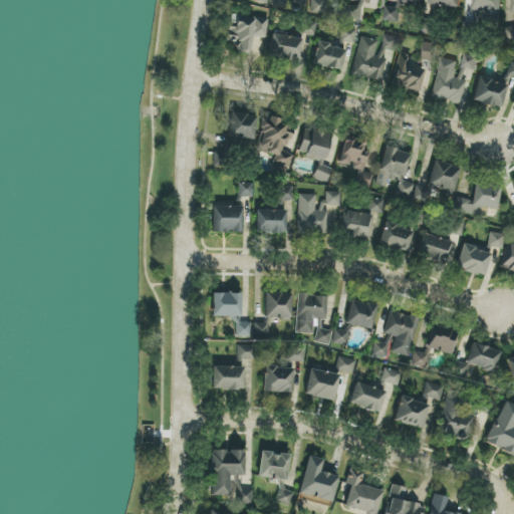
[(323,14),(325,1),(321,0),(310,0),(309,12),(323,14)]
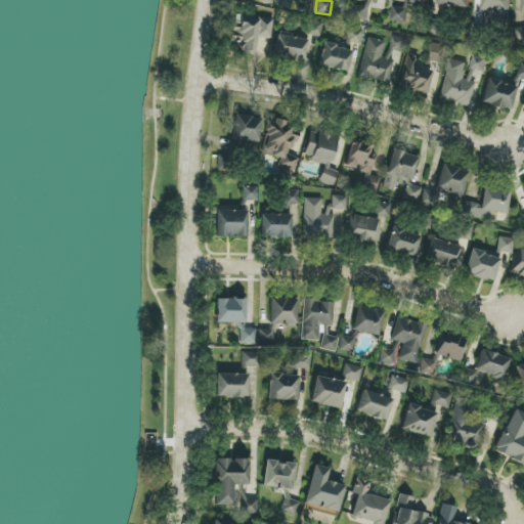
[(482,0),(482,10),(493,11),(492,24),(509,25),(510,0),(482,0)]
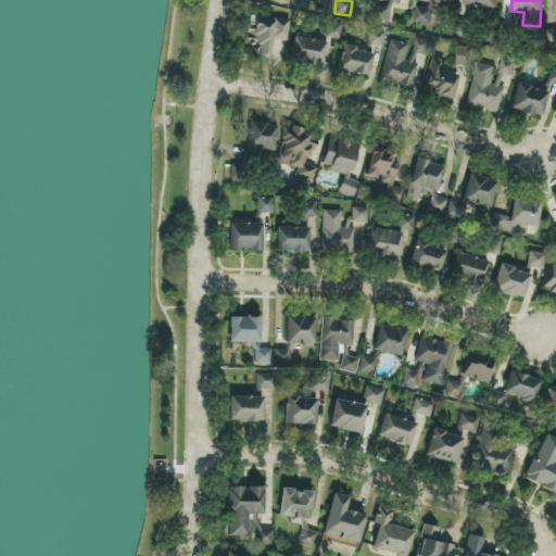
[(391,7),(376,7),(375,21),(391,22),(391,7)]
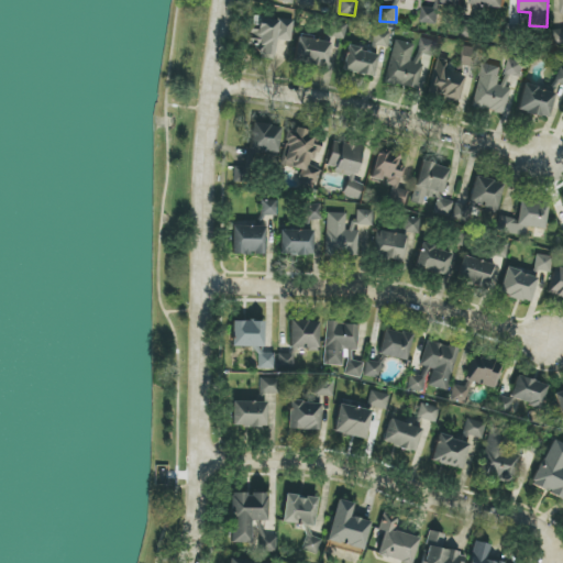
[(420,23),(437,25),(439,9),(422,7),(420,23)]
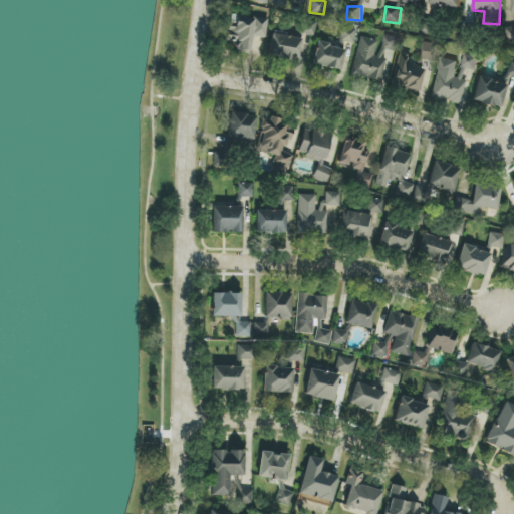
[(265,38),(267,20),(230,15),(226,41),(234,42),(232,50),(250,53),(252,36),(265,38)]
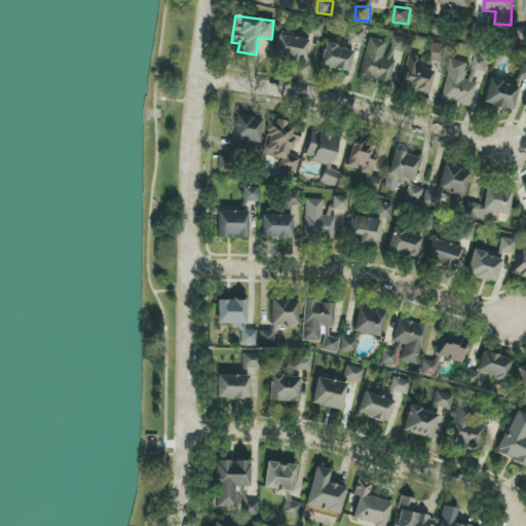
[(325,24),(312,21),(309,33),(321,36),(325,24)]
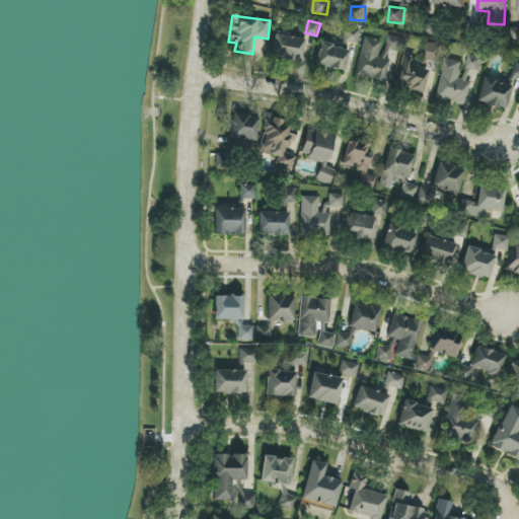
[(314,65),(344,72),(350,44),(357,45),(360,30),(346,27),(342,48),(320,43),(314,65)]
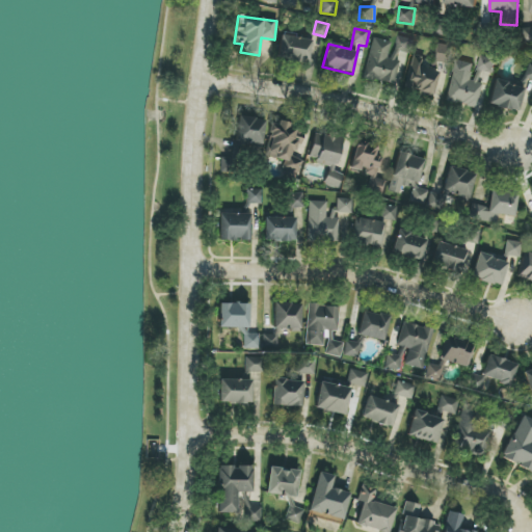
[(312,38),(281,35),(278,59),(310,62),(312,38)]
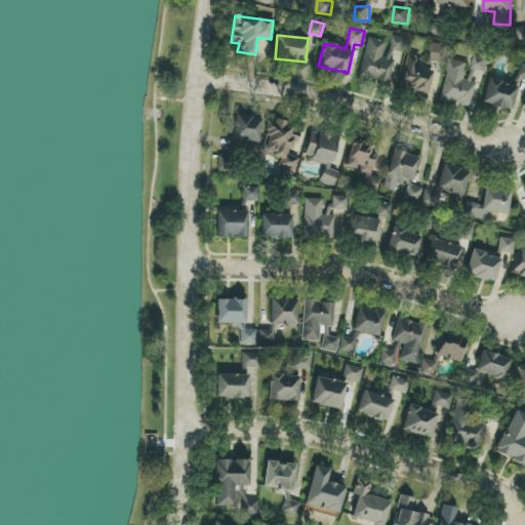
[(368,37),(358,77),(396,86),(407,39),(391,35),(390,43),(368,37)]
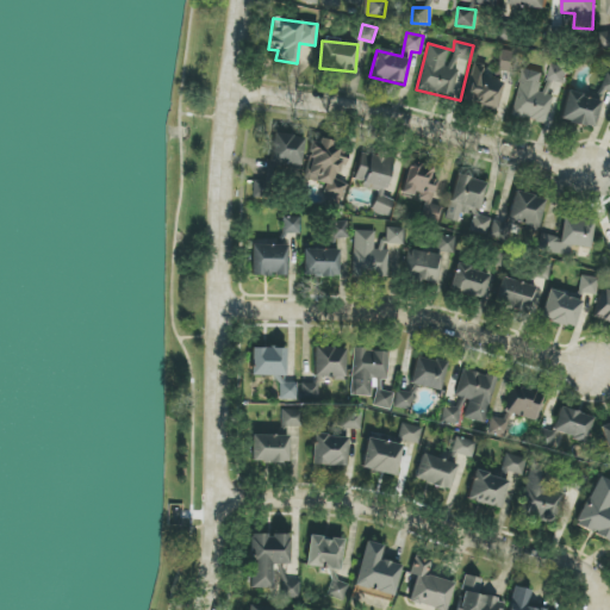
[(472,62),(464,103),(497,110),(503,80),(512,82),(518,54),(502,51),(497,80),(485,78),(487,66),(472,62)]
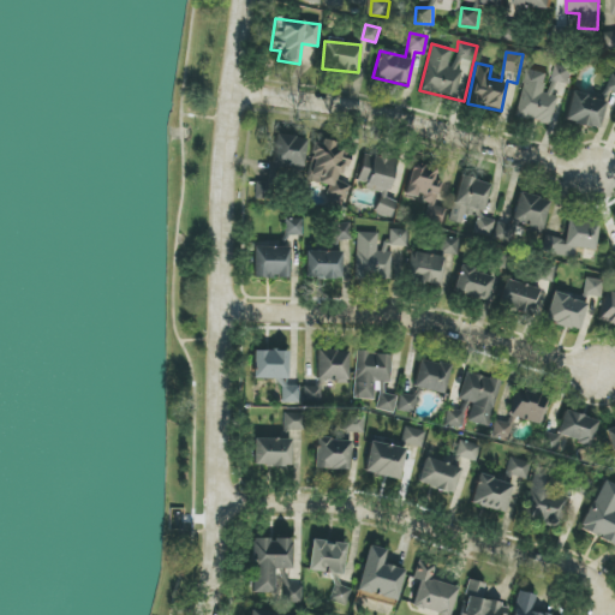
[(515,115),(554,126),(568,69),(553,65),(550,75),(527,69),(515,115)]
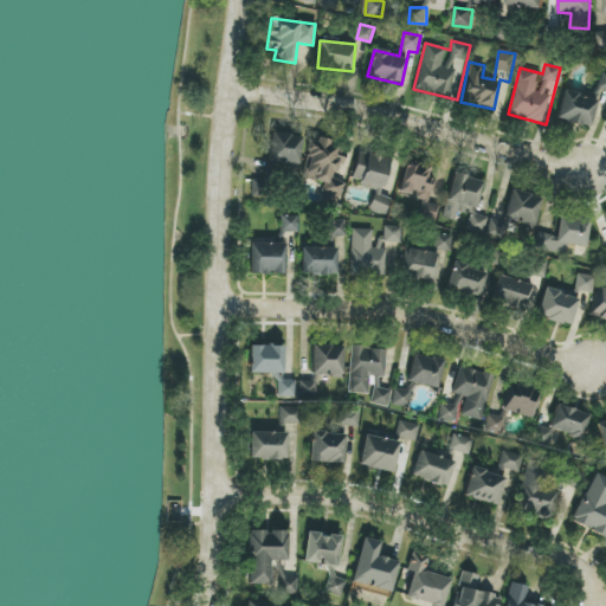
[(597,101),(562,91),(555,120),(590,128),(597,101)]
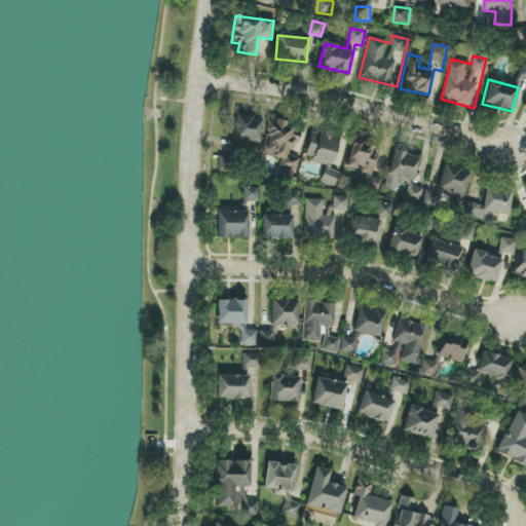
[(260,144),(261,117),(234,116),(233,143),(260,144)]
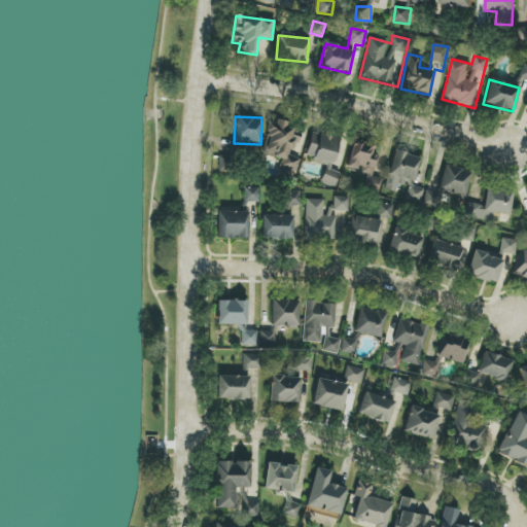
[(259,153),(282,161),(279,171),(294,176),(300,159),(292,155),(301,129),(276,120),(275,124),(270,123),(259,153)]
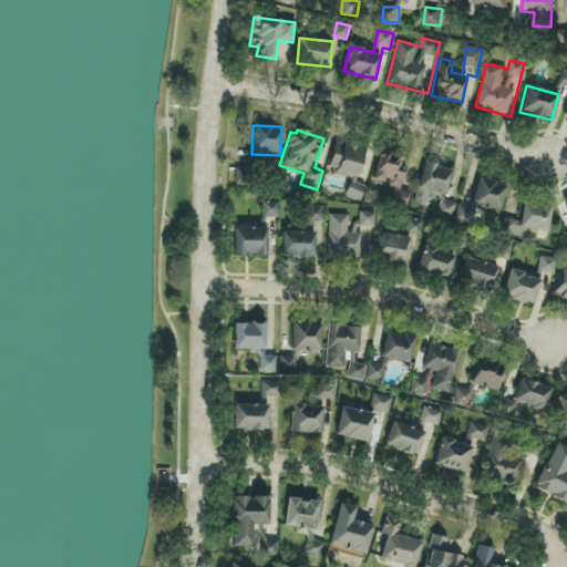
[(364,147),(334,141),(329,171),(350,175),(346,197),(361,200),(363,186),(357,184),(364,147)]
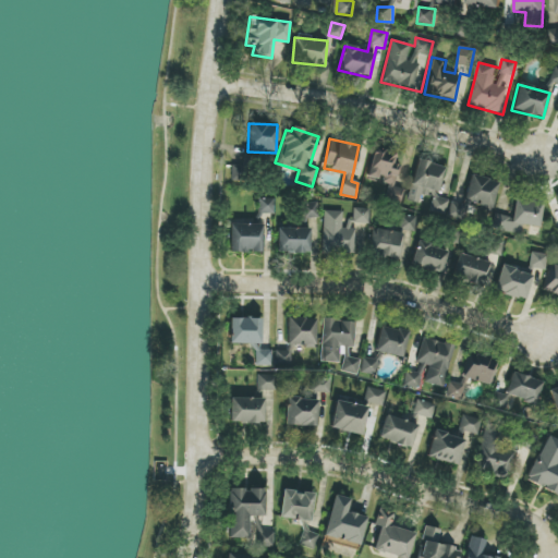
[(366,179),(391,183),(388,202),(400,204),(403,190),(395,187),(400,156),(372,150),(366,179)]
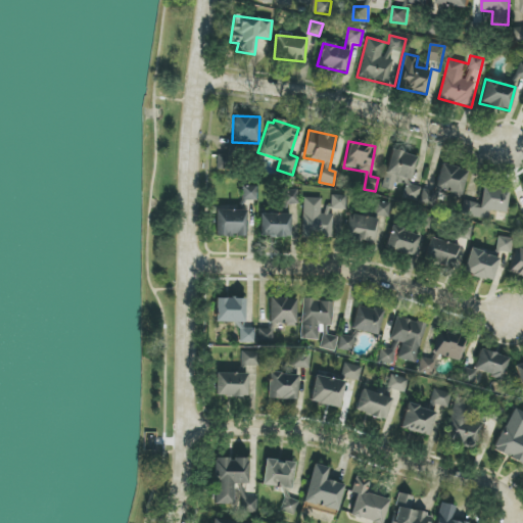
[(417,156),(390,150),(381,188),(392,191),(394,183),(400,185),(402,178),(412,180),(417,156)]
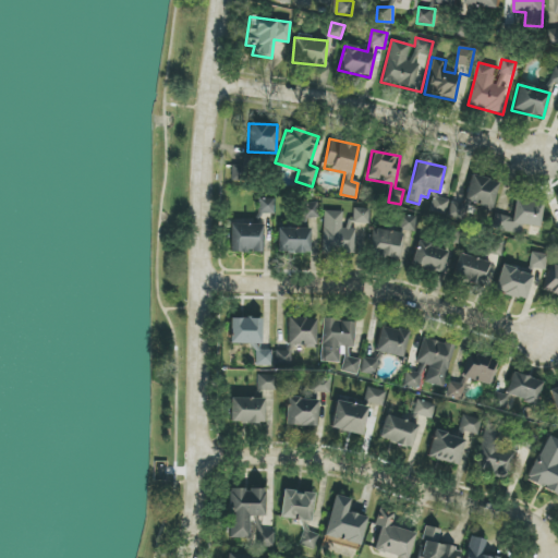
[(499,182),(471,176),(463,202),(492,209),(499,182)]
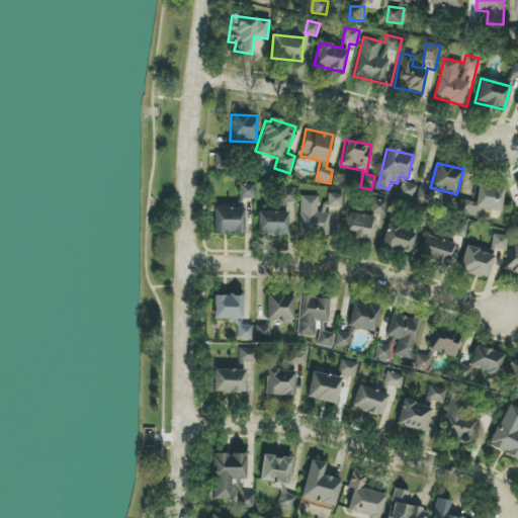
[(416,183),(401,181),(398,197),(414,199),(416,183)]
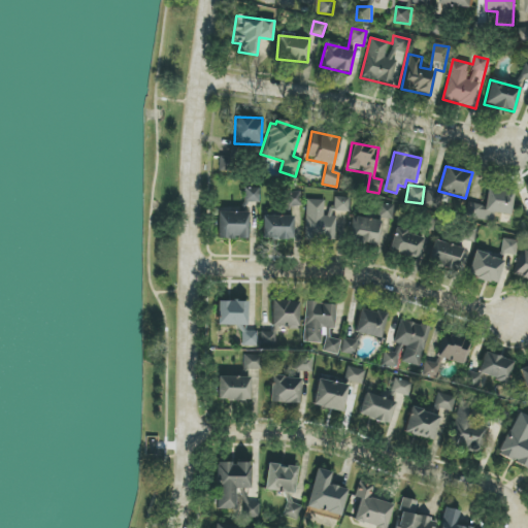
[(514,193),(487,189),(485,205),(468,203),(466,218),(492,222),(494,213),(509,216),(514,193)]
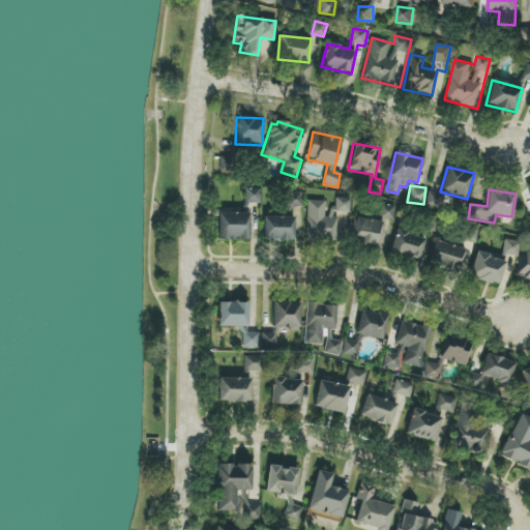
[(257,190),(245,190),(245,203),(256,203),(257,190)]
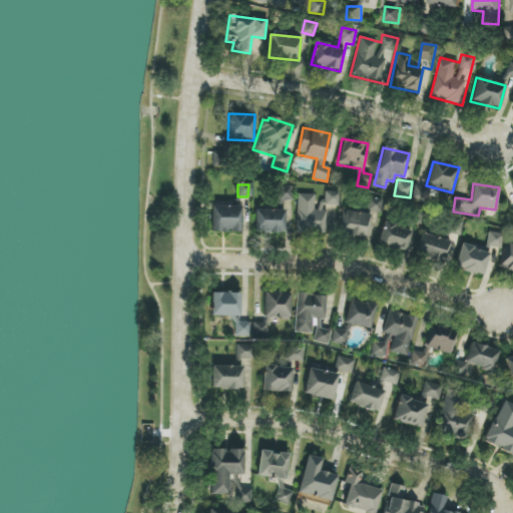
[(278,187),(278,200),(292,199),(292,186),(278,187)]
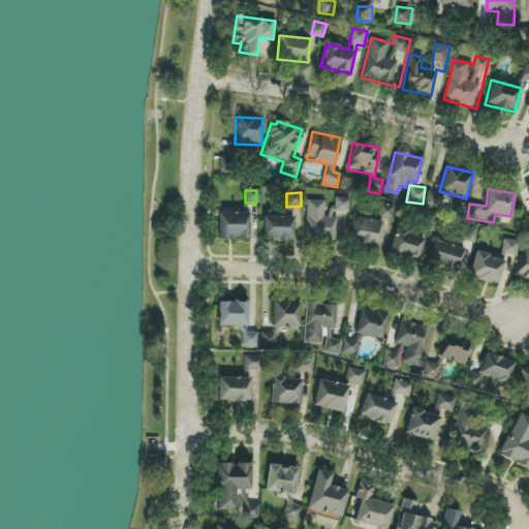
[(441,194),(428,192),(426,206),(439,208),(441,194)]
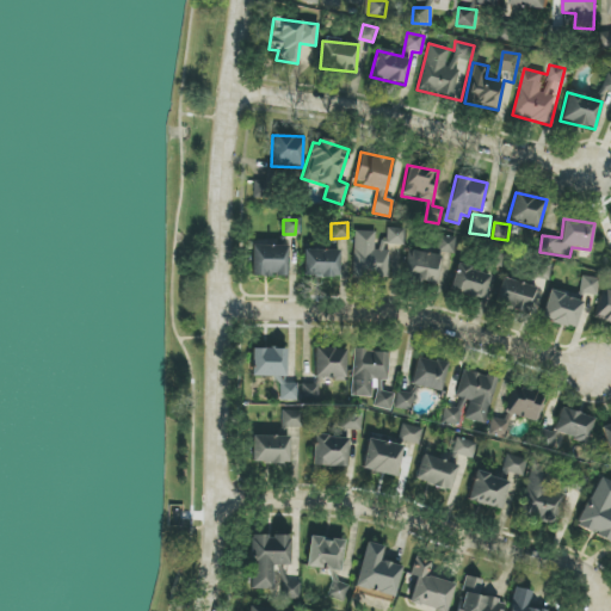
[(375,232),(353,232),(353,277),(388,278),(389,252),(375,251),(375,232)]
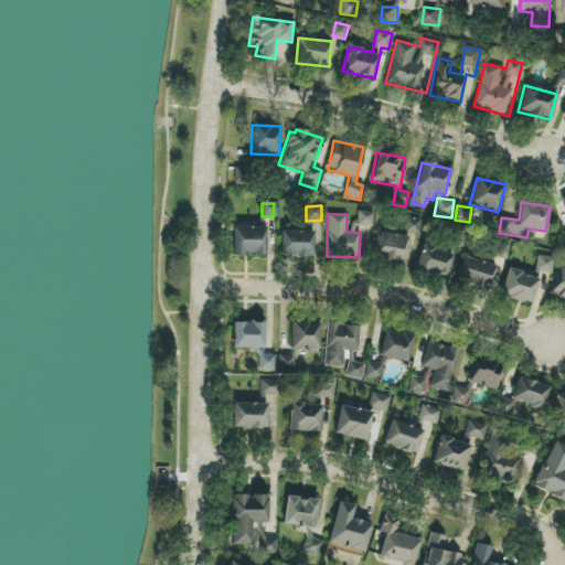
[(420,235),(420,220),(405,220),(405,235),(420,235)]
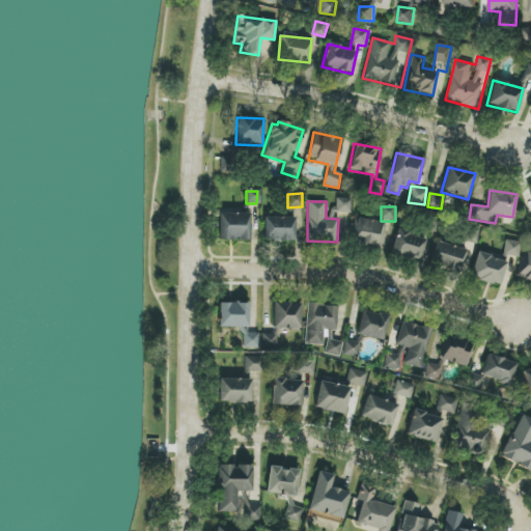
[(249,241),(249,214),(219,214),(218,240),(249,241)]
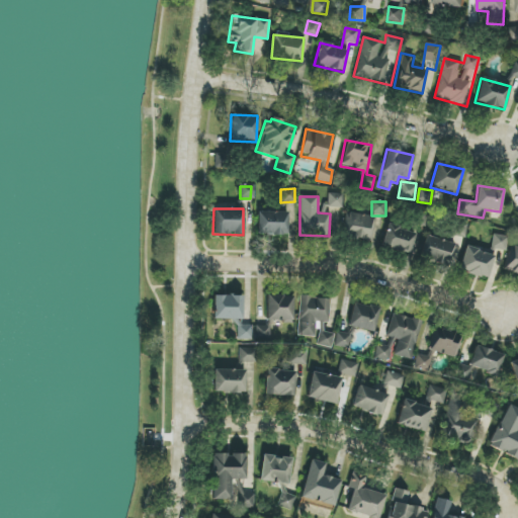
[(287,236),(287,212),(257,211),(257,235),(287,236)]
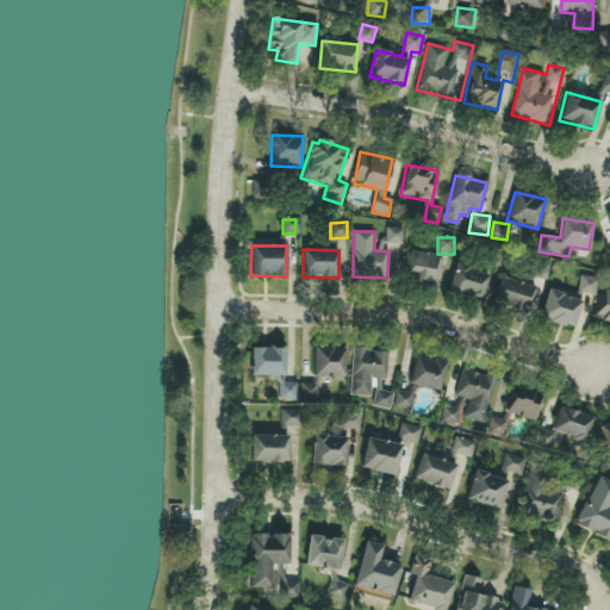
[(437,284),(442,256),(409,250),(404,278),(437,284)]
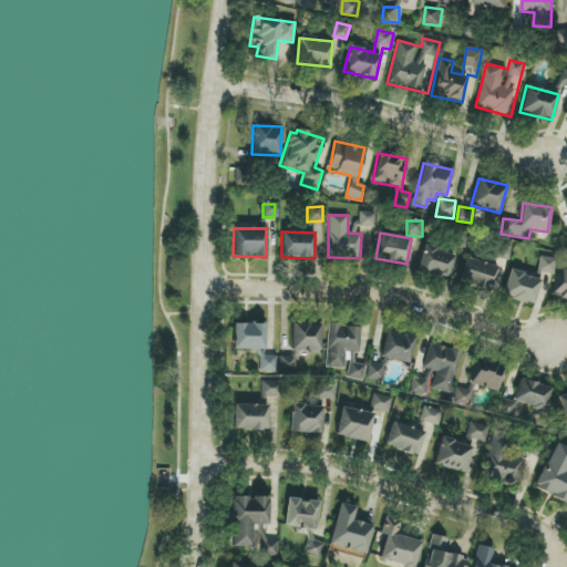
[(416,269),(449,278),(455,255),(423,246),(416,269)]
